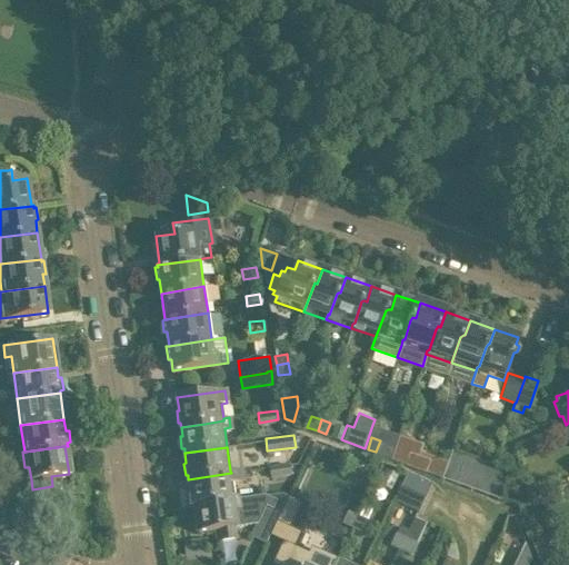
[(441,476),(457,482),(467,453),(451,447),(441,476)]
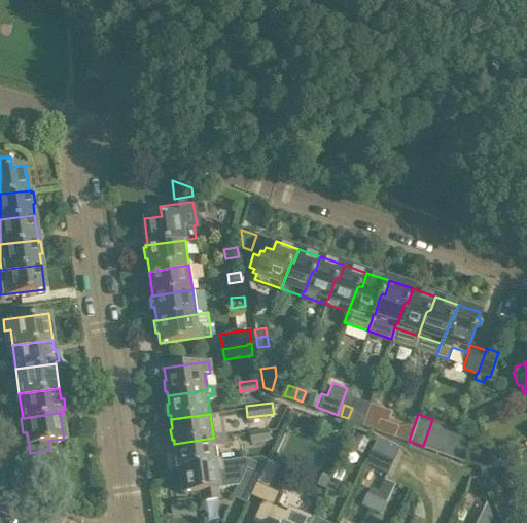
[(386,432),(389,422),(380,418),(376,428),(386,432)]
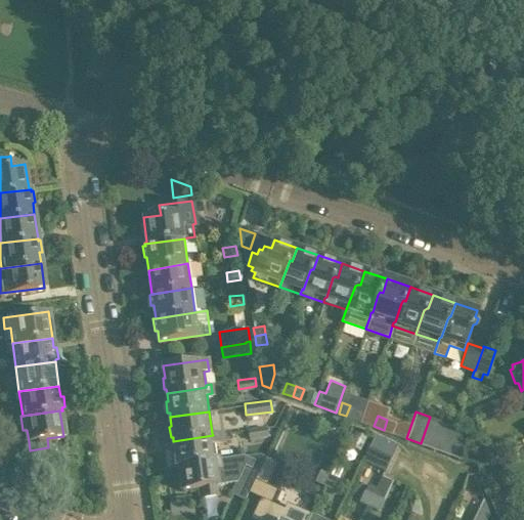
[(0,427),(9,426),(8,417),(0,418),(0,427)]
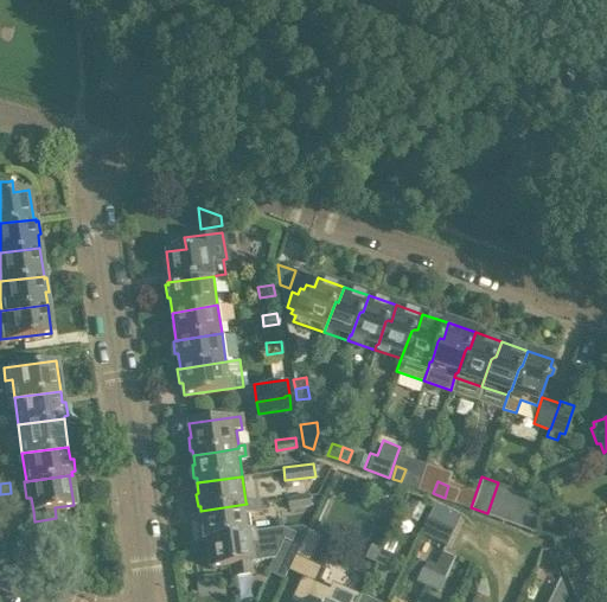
[(487,513),(503,519),(515,488),(498,482),(487,513)]
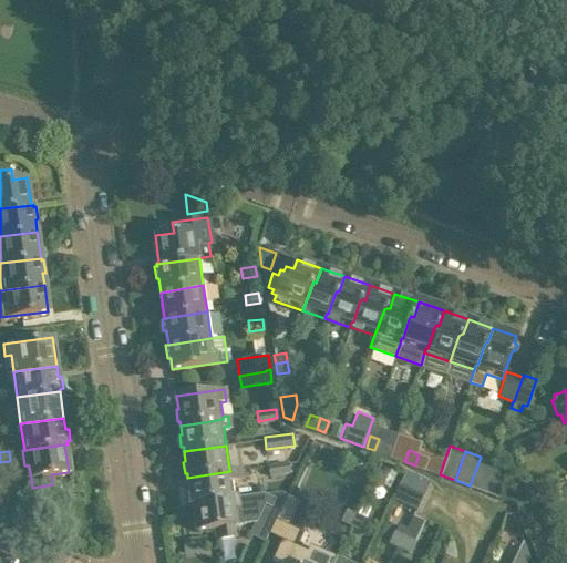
[(426,457),(419,454),(415,466),(423,468),(426,457)]
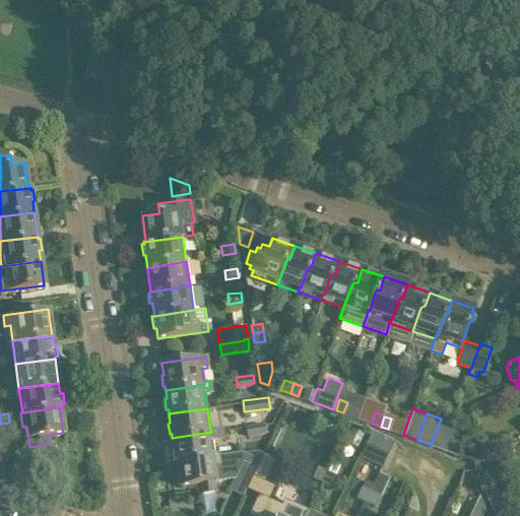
[(452,423),(441,418),(431,445),(444,450),(453,426),(452,425),(452,423)]
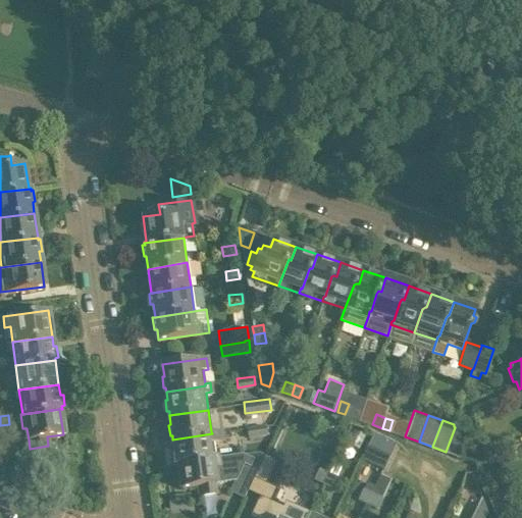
[(265,424),(247,426),(249,435),(266,432),(265,424)]
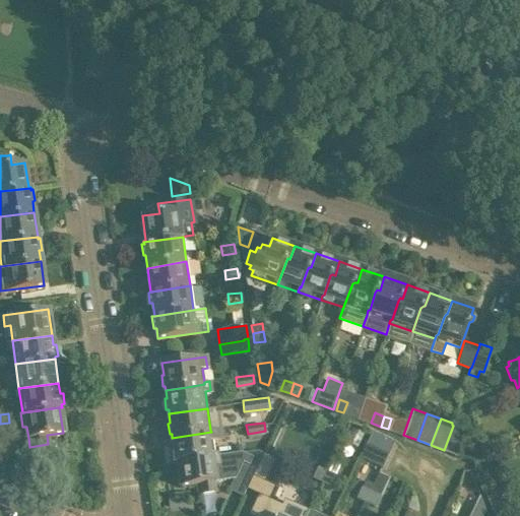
[(444,450),(457,454),(466,429),(452,423),(452,425),(453,426),(444,450)]
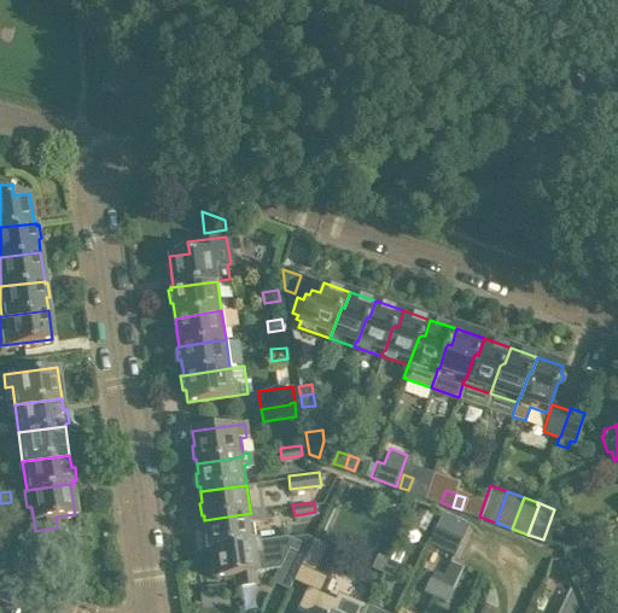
[(204,520),(207,531),(203,531),(205,544),(208,544),(209,546),(211,546),(211,547),(258,541),(257,538),(255,539),(252,523),(263,521),(262,509),(250,511),(251,513),(204,520)]
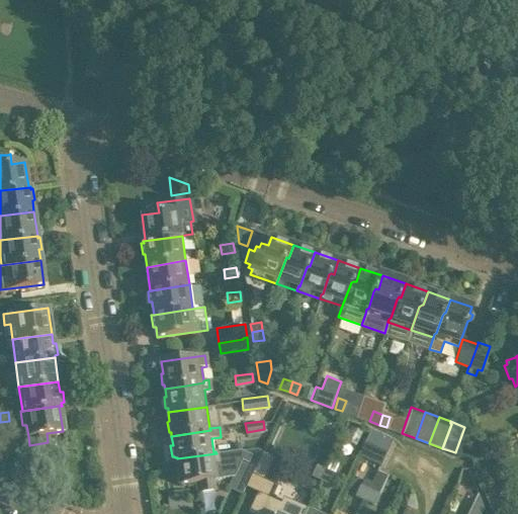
[(370,428),(364,440),(386,450),(393,438),(370,428)]
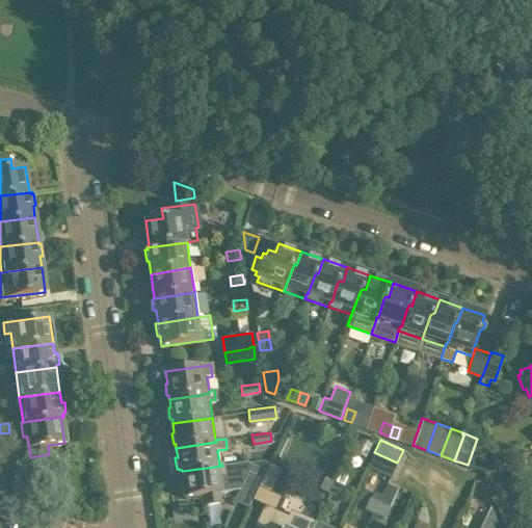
[(397,463),(374,452),(368,466),(391,476),(397,463)]
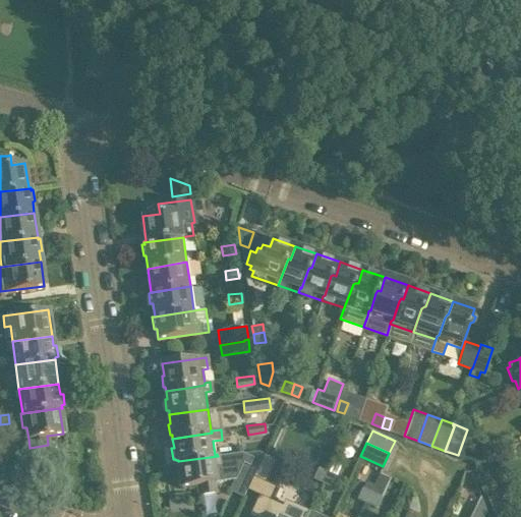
[(265,448),(264,452),(252,476),(266,481),(277,486),(290,459),(265,448)]
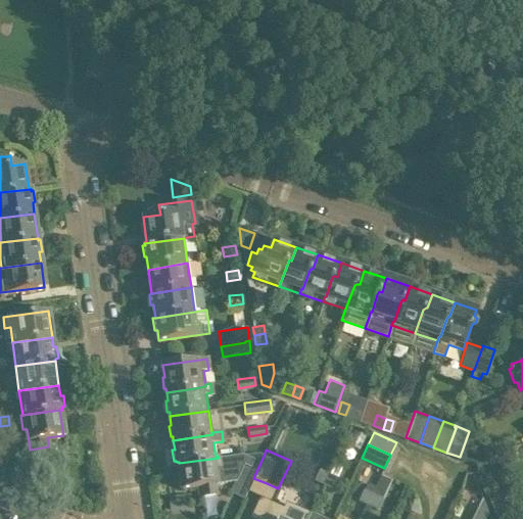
[(244,497),(253,478),(265,454),(258,451),(230,455),(231,464),(243,462),(230,490),(244,497)]
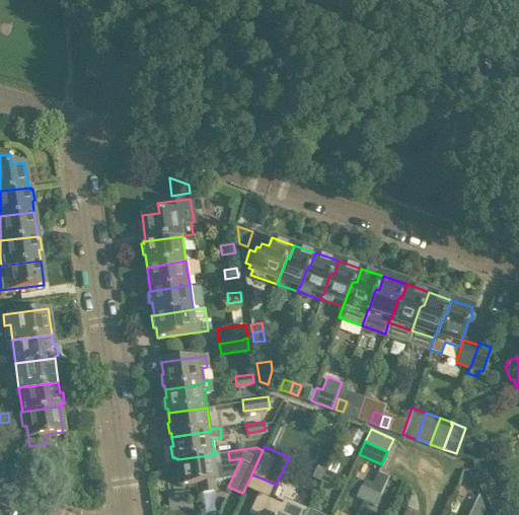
[(220,477),(217,454),(177,459),(178,469),(175,469),(177,481),(180,481),(180,484),(197,482),(199,491),(216,489),(215,479),(220,477)]
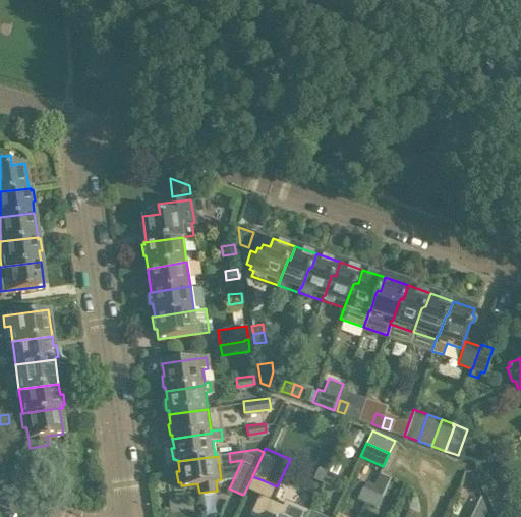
[(324,480),(329,470),(319,466),(314,475),(324,480)]
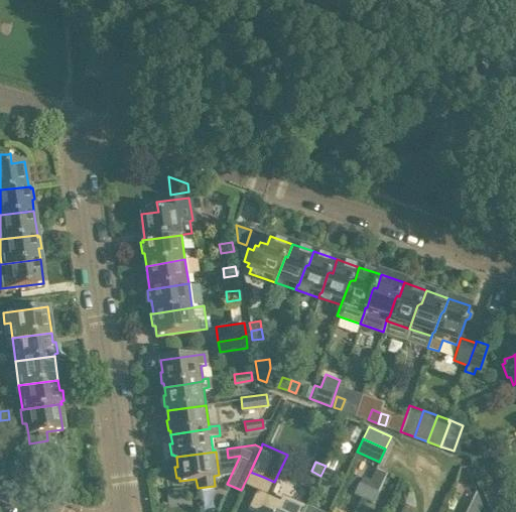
[(333,469),(326,466),(320,476),(328,480),(333,469)]
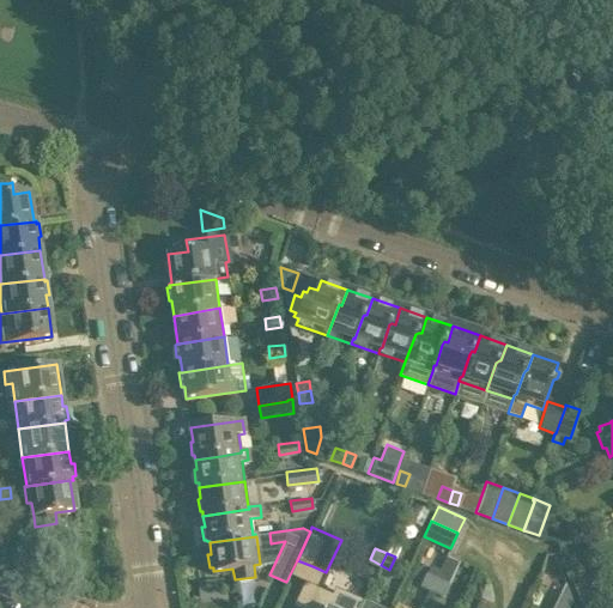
[(437,577),(431,589),(442,594),(448,582),(449,582),(459,559),(447,554),(437,577)]
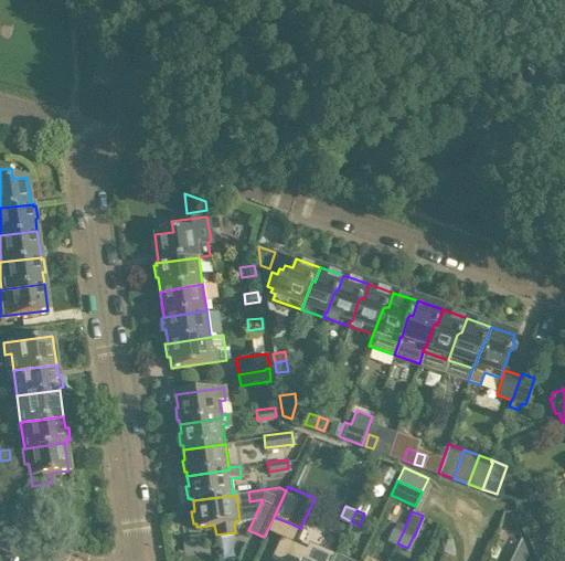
[(388,539),(397,543),(403,532),(394,528),(388,539)]
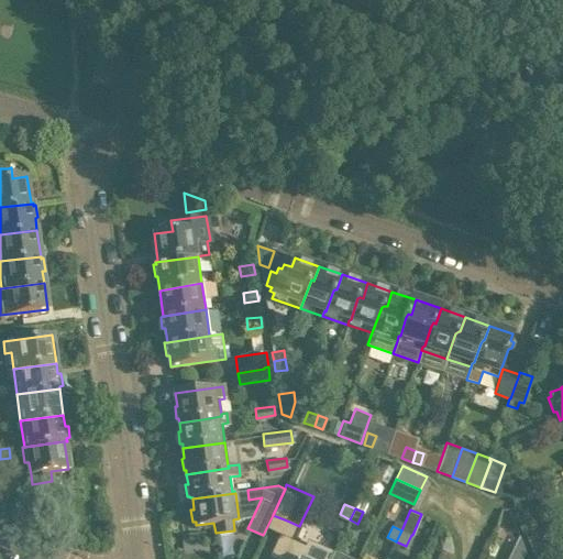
[(533,549),(543,546),(541,537),(530,541),(533,549)]
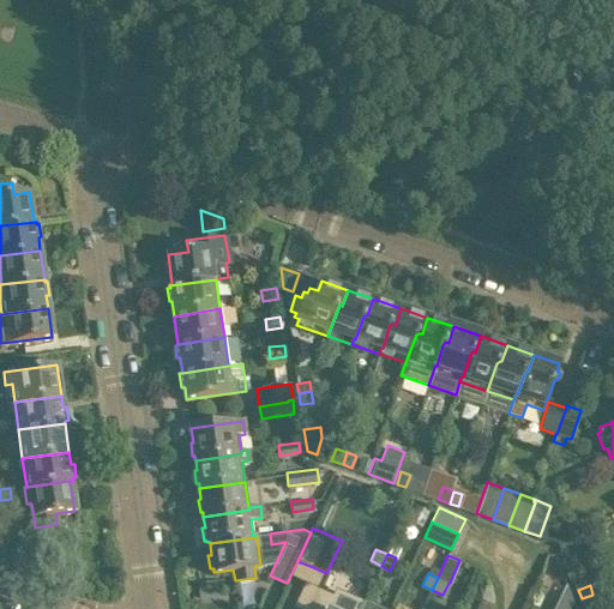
[(593,595),(582,598),(584,608),(585,608),(597,604),(593,595)]
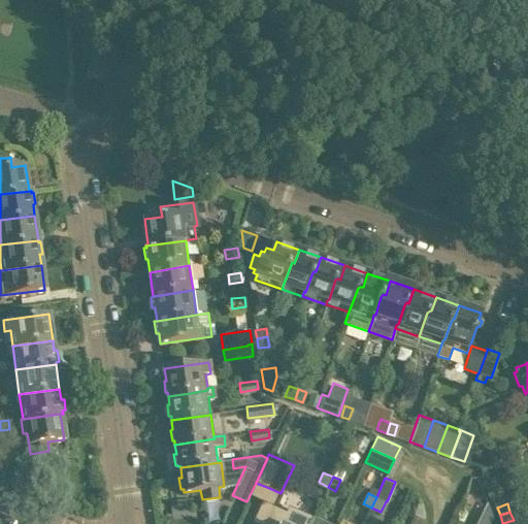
[(421,523),(425,518),(414,514),(408,523),(421,523)]
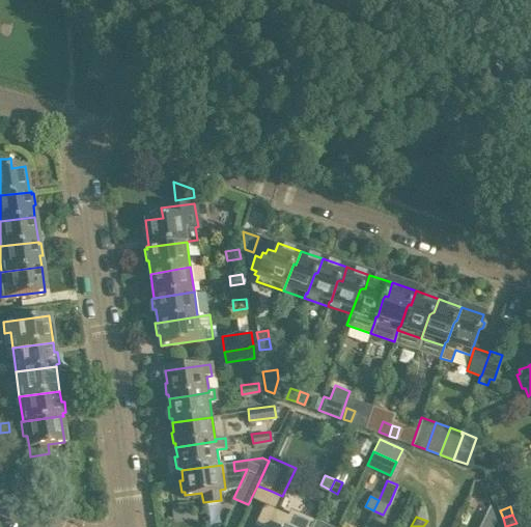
[(312,526),(336,526),(317,518),(312,526)]
